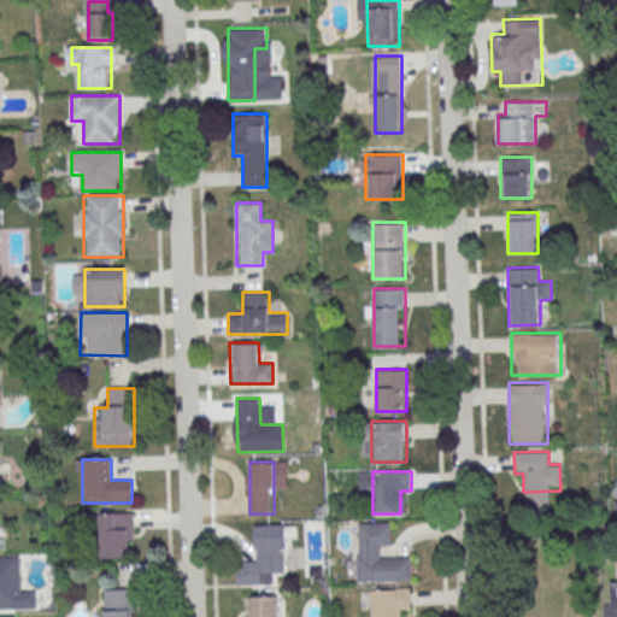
[(134,558),(134,513),(101,513),(101,558),(134,558)]
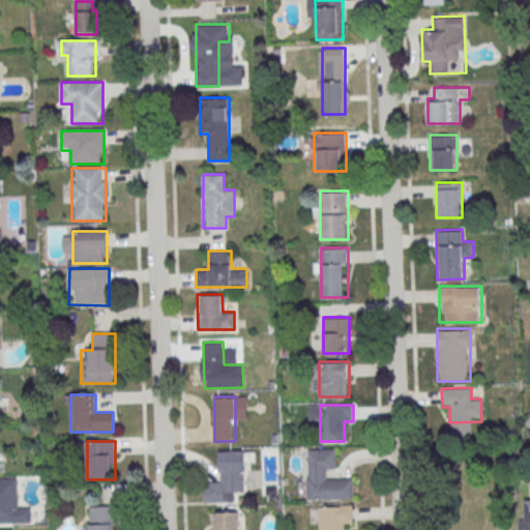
[(336,448),(307,448),(307,498),(354,498),(354,478),(327,478),(327,468),(336,468),(336,448)]
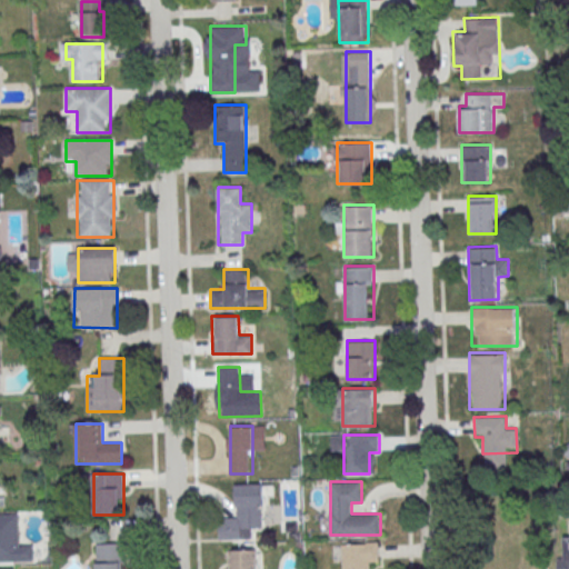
[(252,538),(252,528),(265,528),(263,482),(235,483),(236,517),(219,517),(219,539),(252,538)]
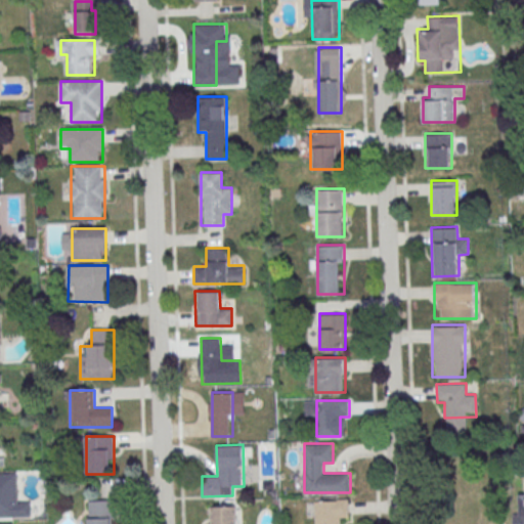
[(0,518),(26,518),(26,503),(16,503),(15,474),(0,474),(0,518)]
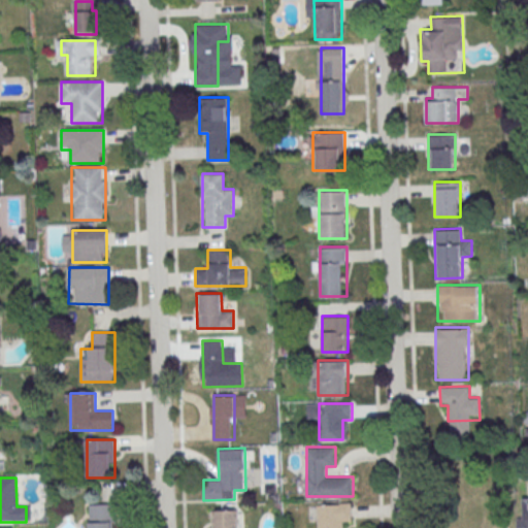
[(527,527),(527,482),(527,516),(517,516),(517,527),(527,527)]
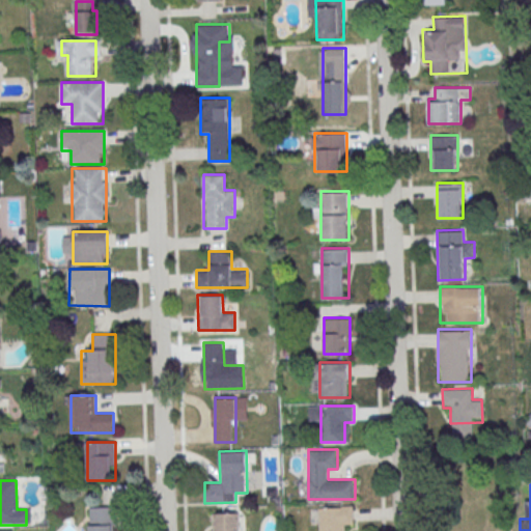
[(318,530),(344,530),(344,524),(355,524),(354,505),(318,506),(318,530)]
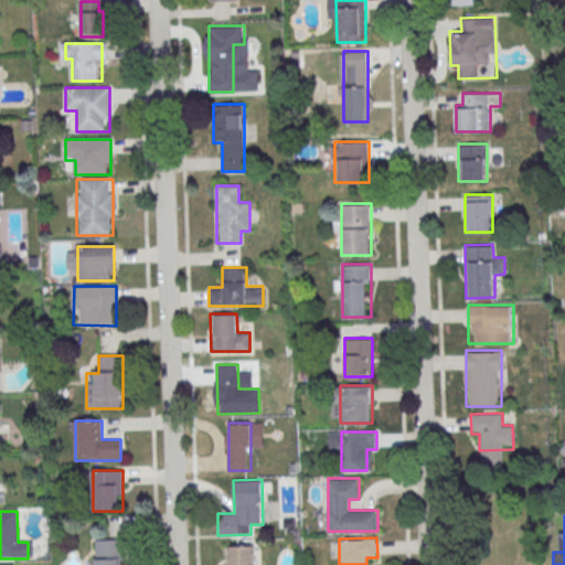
[(121,564),(121,540),(95,540),(94,564),(121,564)]
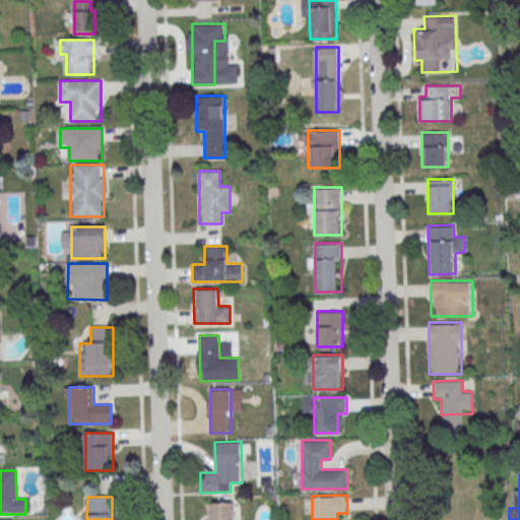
[(234,519),(235,502),(212,502),(211,519),(234,519)]
